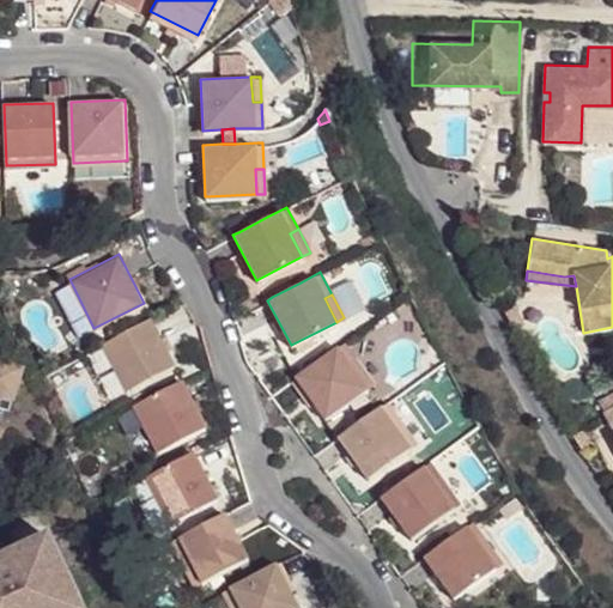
[(101,342),(125,391),(175,366),(150,317),(101,342)]
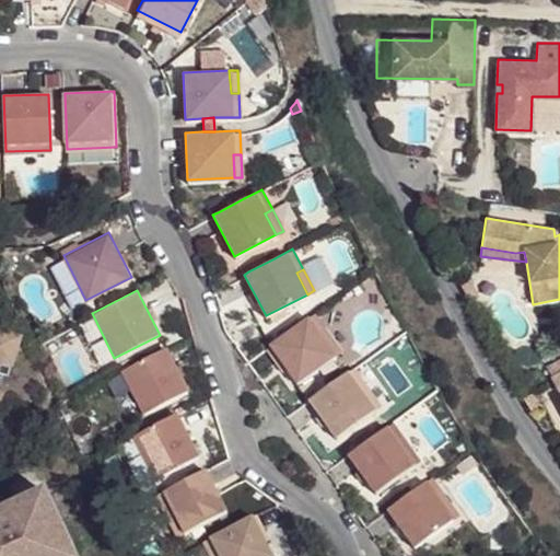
[(269,345),(296,383),(335,356),(322,337),(328,332),(314,313),(296,326),(271,344),(269,345)]
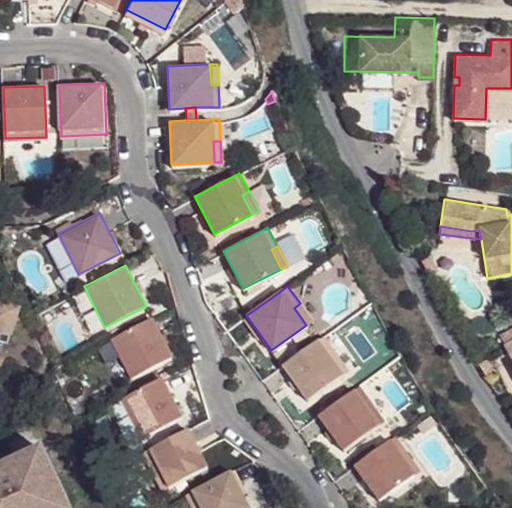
[(0,313),(15,318),(20,305),(0,298),(0,313)]
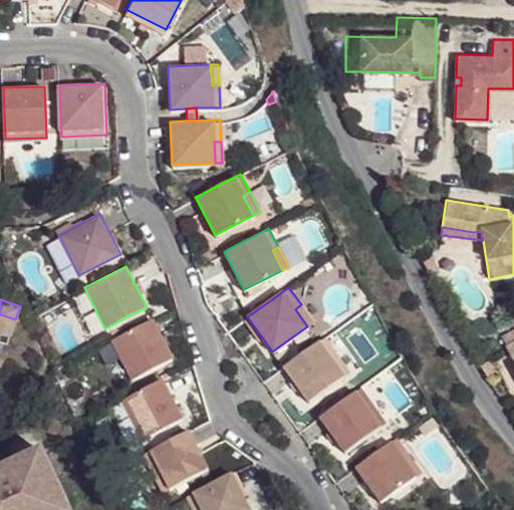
[(295,309),(307,326),(313,322),(301,304),(295,309)]
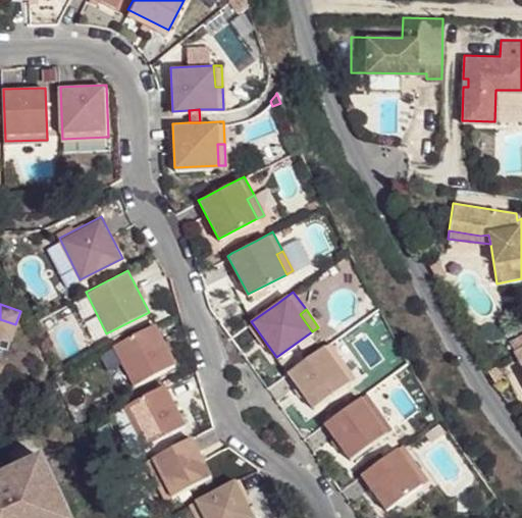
[(0,334),(6,337),(11,339),(15,324),(0,319),(0,334)]
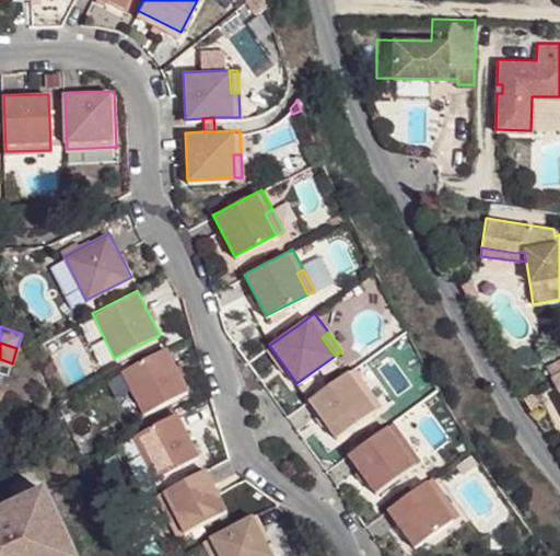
[(120,370),(141,413),(187,390),(165,347),(120,370)]
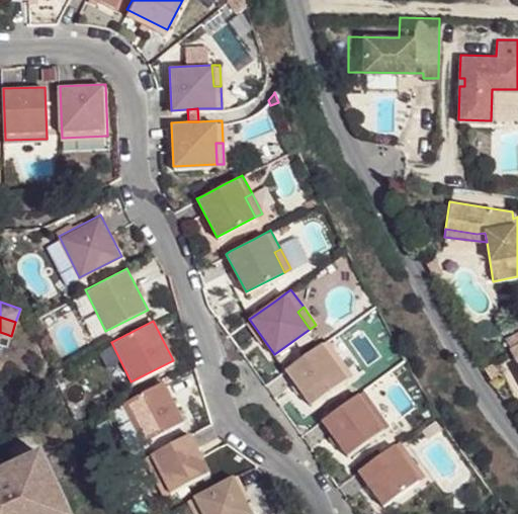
[(287,367),(285,369),(311,405),(346,379),(334,361),(340,357),(327,339),(311,351),(287,367)]
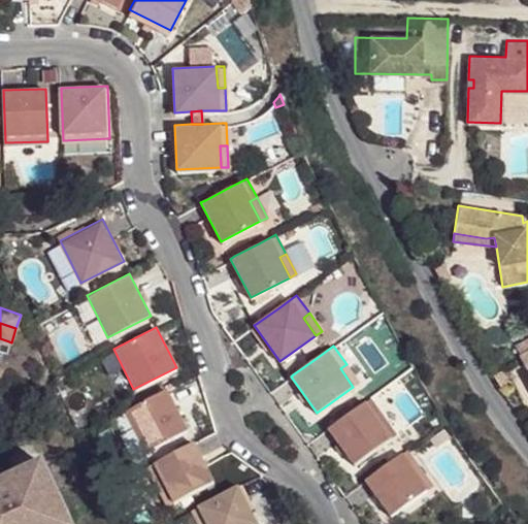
[(527,349),(513,358),(525,380),(524,381),(527,388),(527,349)]
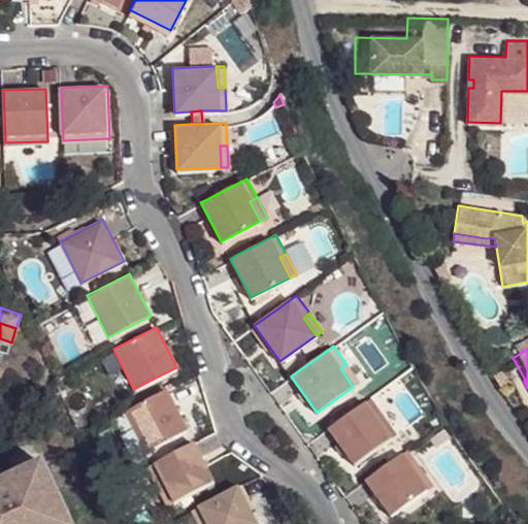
[(340,368),(353,387),(359,383),(347,364),(340,368)]
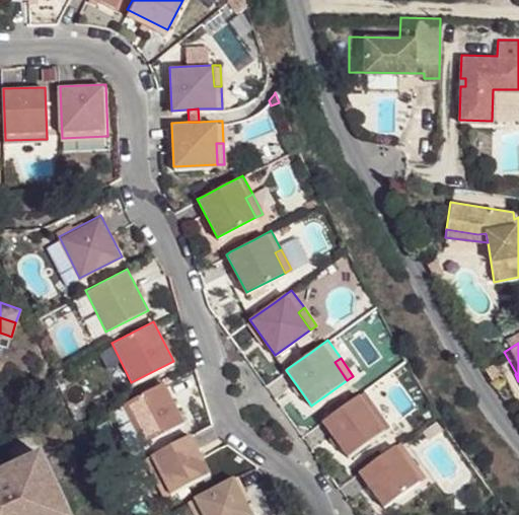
[(124,401),(144,442),(184,422),(164,381),(124,401)]
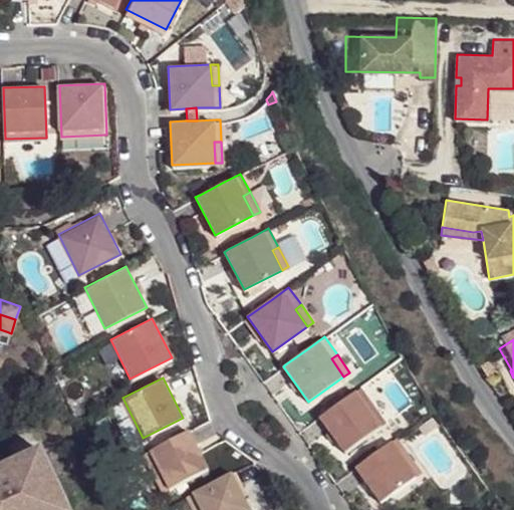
[(318,416),(343,451),(378,426),(365,409),(371,404),(359,387),(344,397),(321,414),(318,416)]
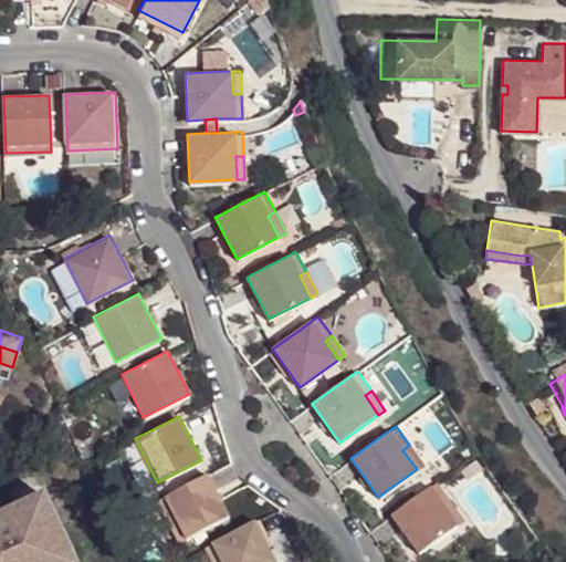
[(402,450),(417,469),(423,465),(409,445),(402,450)]
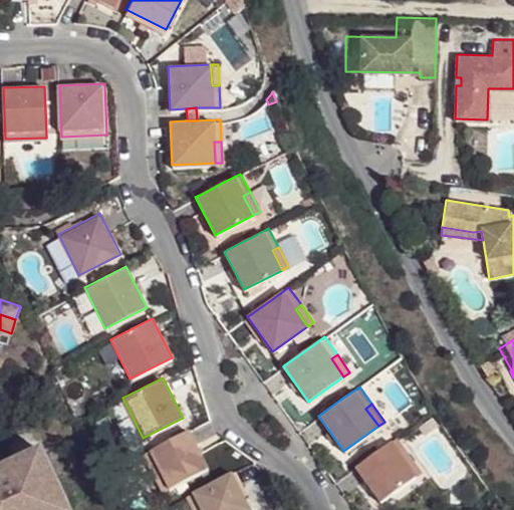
[(149,449),(169,488),(209,468),(189,429),(149,449)]
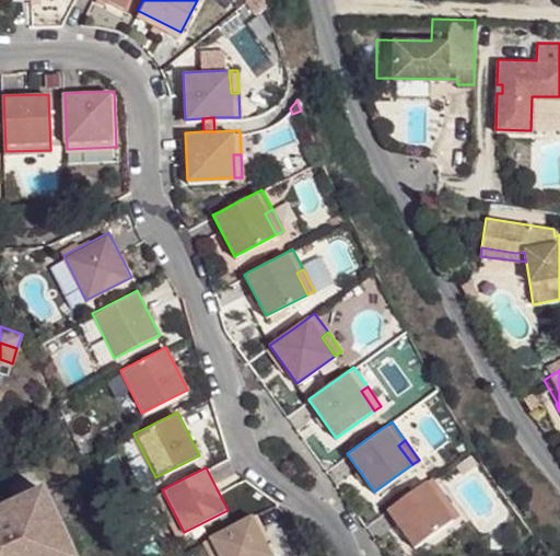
[(386,509),(413,546),(452,519),(439,500),(444,496),(431,476),(416,487),(391,506),(386,509)]
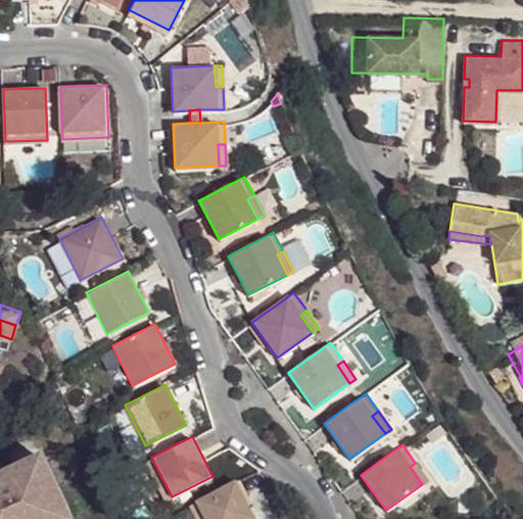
[(70,518),(42,455),(0,474),(0,518),(70,518)]
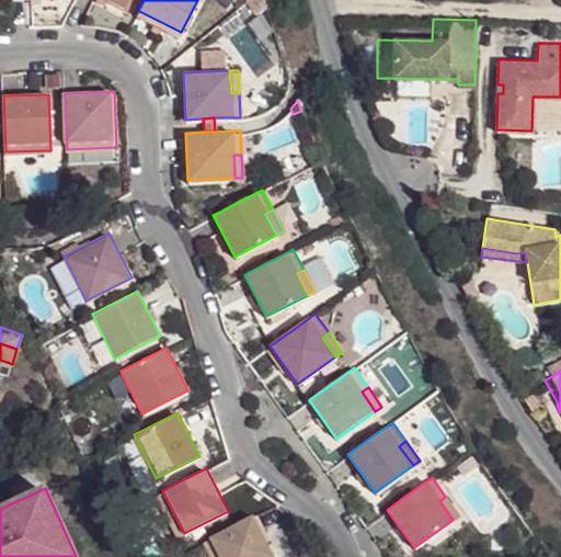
[(439,501),(453,520),(459,515),(445,497),(439,501)]
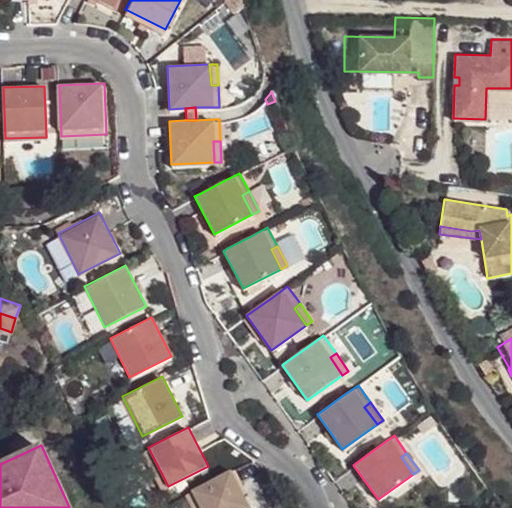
[(188,491),(196,507),(247,507),(229,470),(188,491)]
